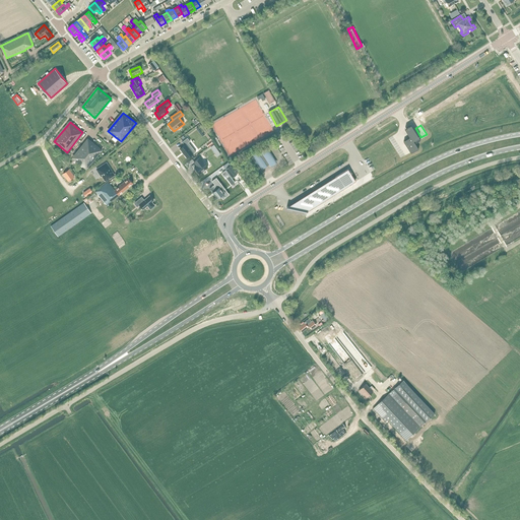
[(410,137),(403,141),(411,153),(418,149),(419,149),(415,143),(420,140),(413,128),(408,132),(411,137),(410,137)]
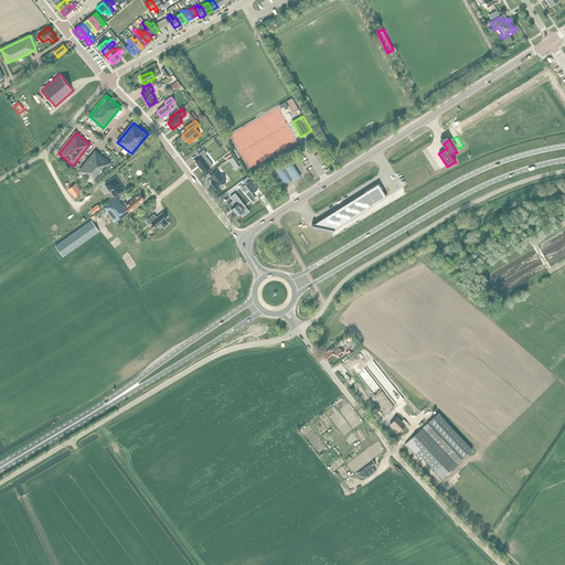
[(198,155),(200,158),(195,161),(203,172),(213,166),(205,155),(206,153),(204,150),(198,155)]
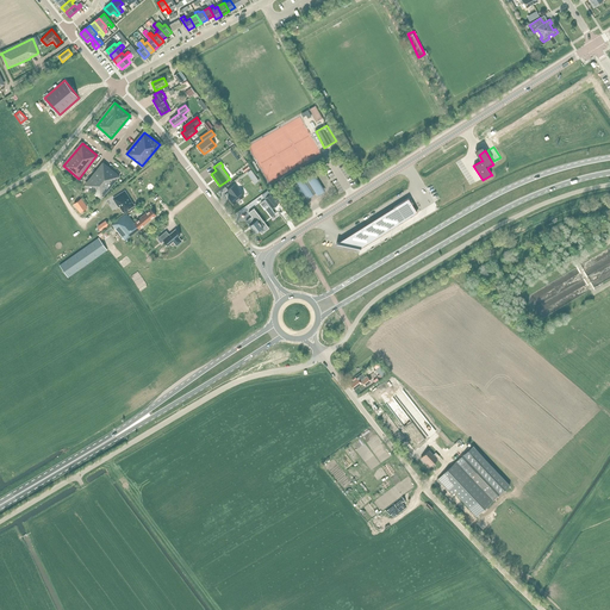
[(101,197),(118,176),(104,163),(86,185),(101,197)]
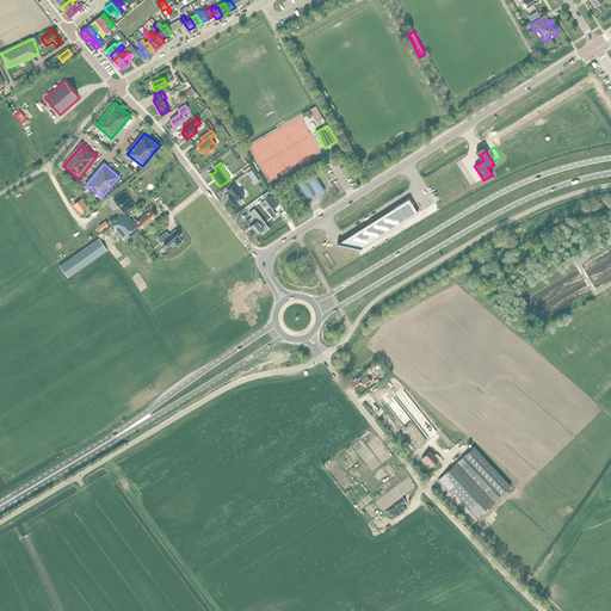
[(255,184),(259,180),(252,170),(247,172),(255,184)]
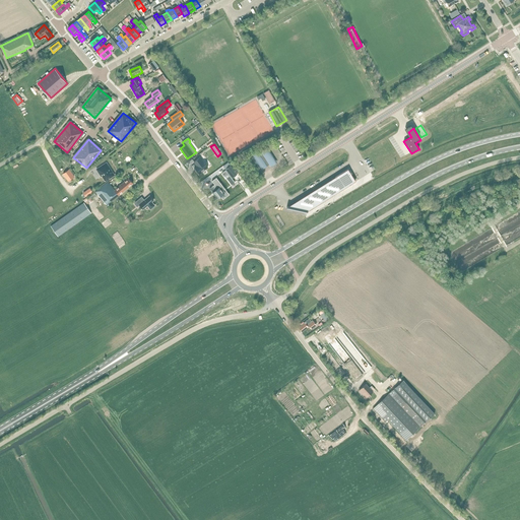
[(258,150),(251,155),(256,164),(257,164),(260,168),(268,163),(269,165),(275,160),(273,156),(274,155),(268,147),(259,152),(258,150)]
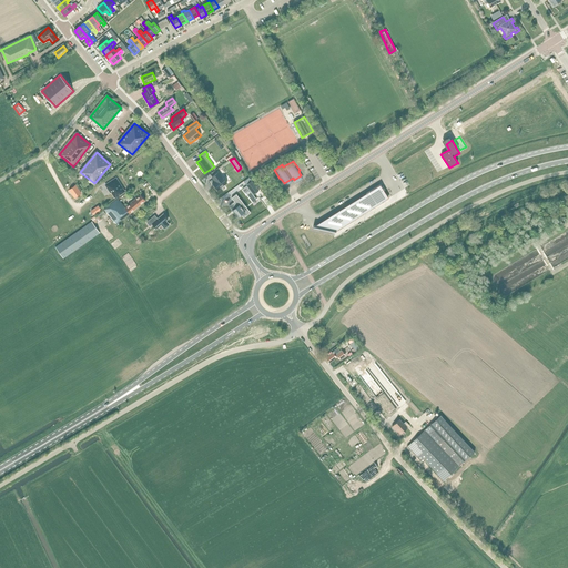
[(219,172),(212,176),(215,181),(213,183),(217,190),(227,183),(222,176),(219,172)]
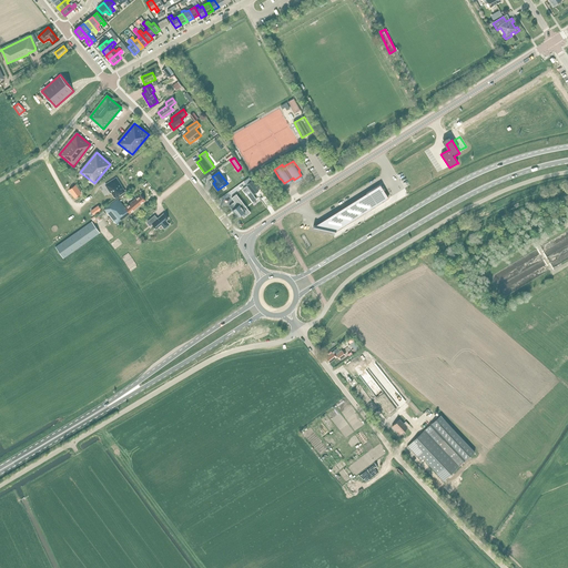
[(125,191),(121,185),(117,178),(105,184),(111,193),(112,192),(115,198),(125,191)]
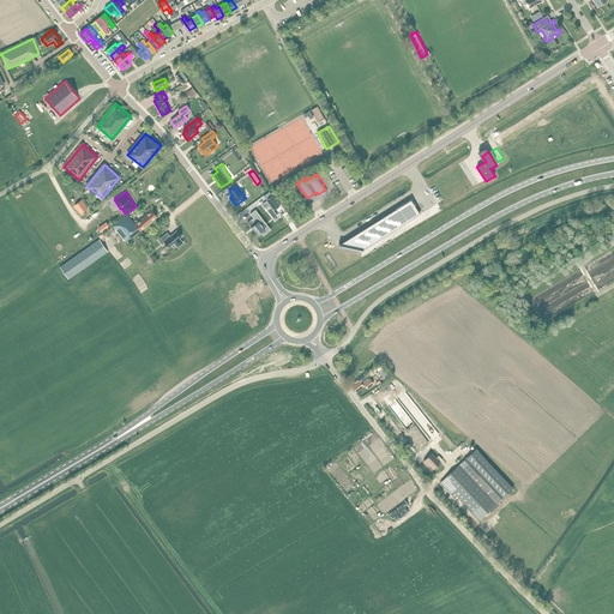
[(270,192),(264,197),(274,209),(274,210),(280,205),(270,192)]
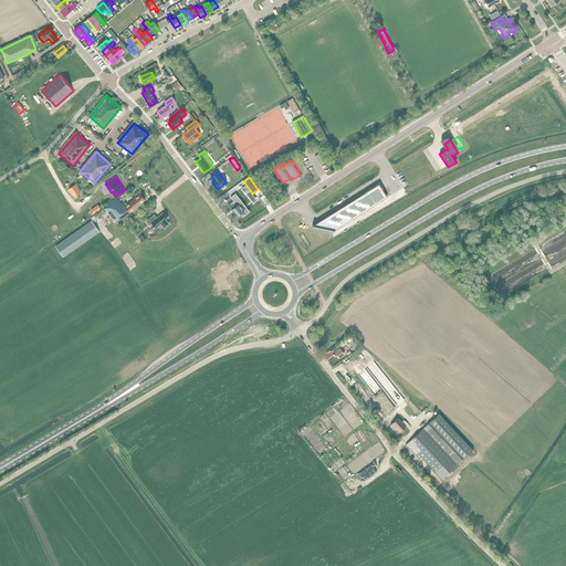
[(379,184),(365,192),(374,207),(387,198),(379,184)]
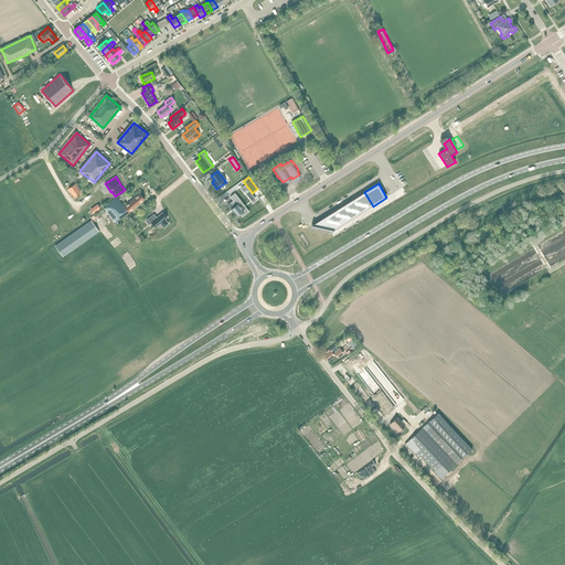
[(75,196),(82,192),(75,184),(68,189),(75,196)]
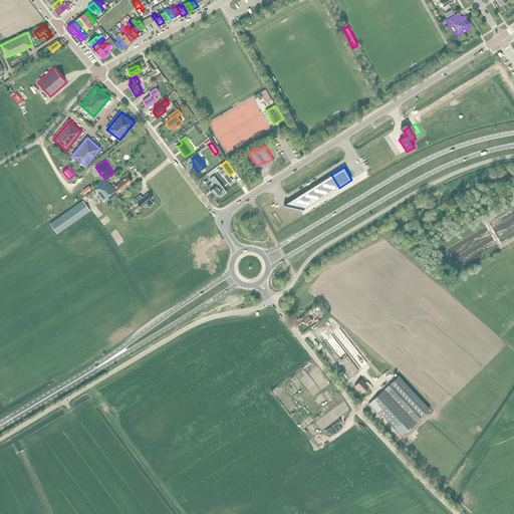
[(223,169),(219,172),(222,175),(223,175),(229,183),(232,180),(229,176),(229,175),(228,175),(223,169)]
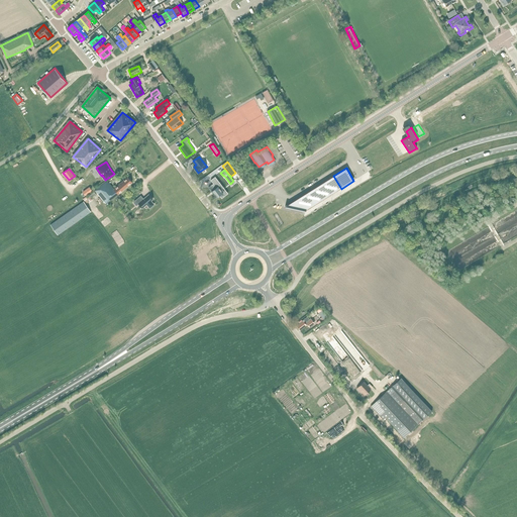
[(341,189),(333,176),(286,205),(306,210),(341,189)]
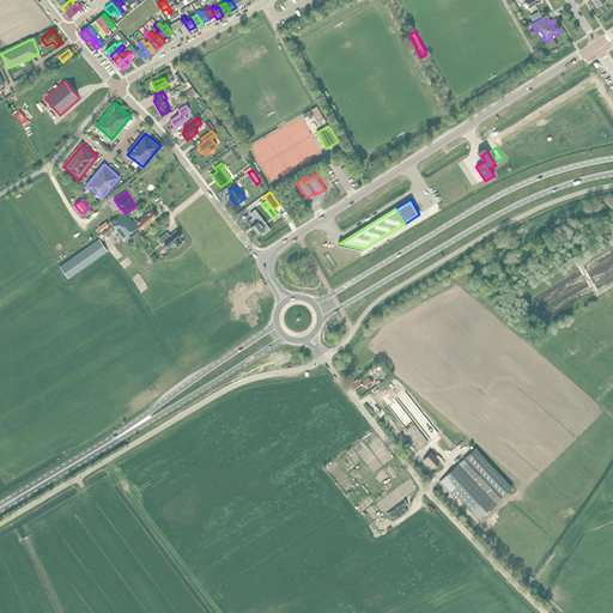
[(126,242),(132,237),(140,230),(157,216),(152,210),(135,224),(127,216),(113,225),(126,242)]
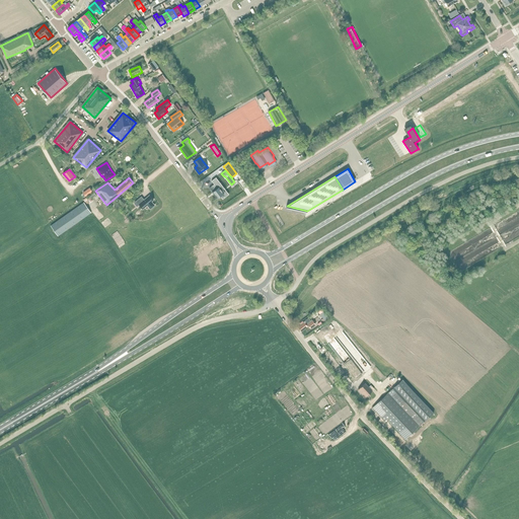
[(215,184),(210,189),(217,199),(220,197),(224,194),(221,191),(224,189),(216,177),(212,180),(215,184)]
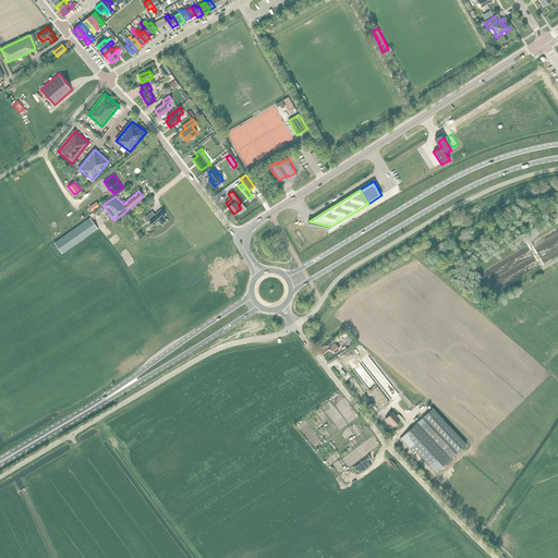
[(92,210),(99,206),(97,202),(89,207),(92,210)]
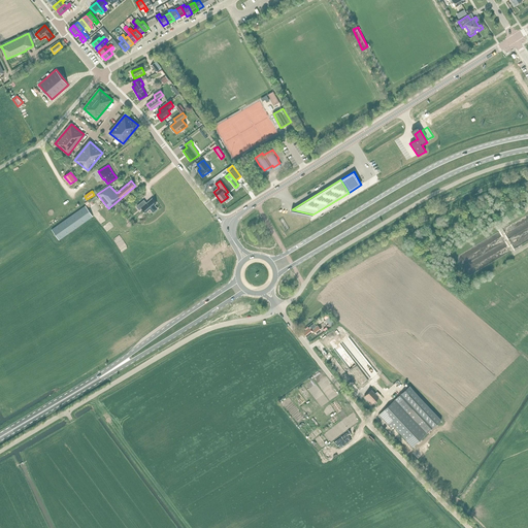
[(88,207),(94,204),(90,199),(85,203),(88,207)]
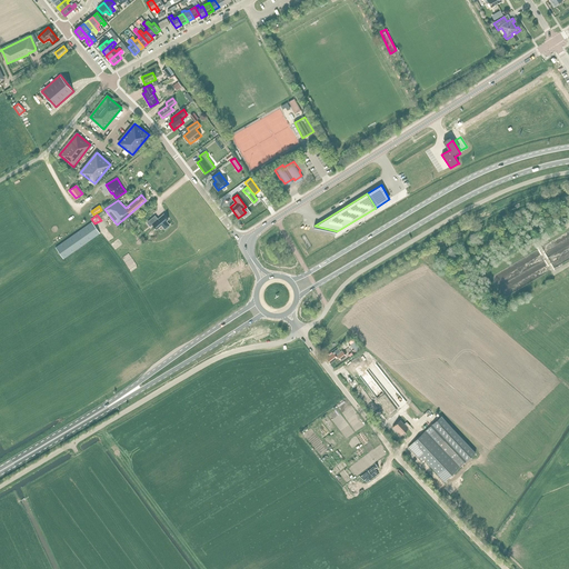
[(156,216),(147,222),(150,227),(152,225),(157,229),(161,226),(165,229),(170,226),(167,221),(168,219),(165,215),(158,219),(156,216)]
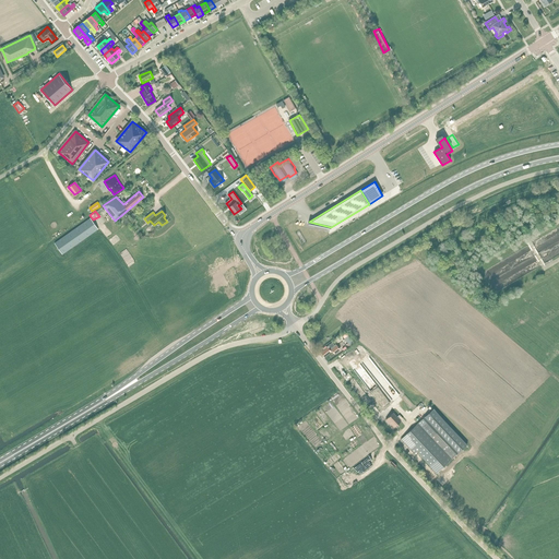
[(55,244),(62,254),(98,229),(91,218),(55,244)]
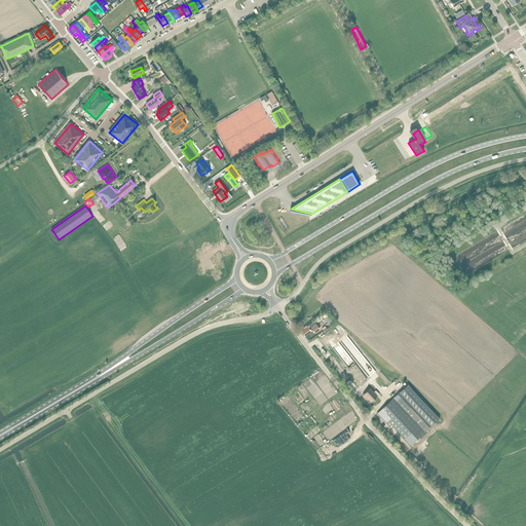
[(328,315),(325,318),(329,325),(333,322),(328,315)]
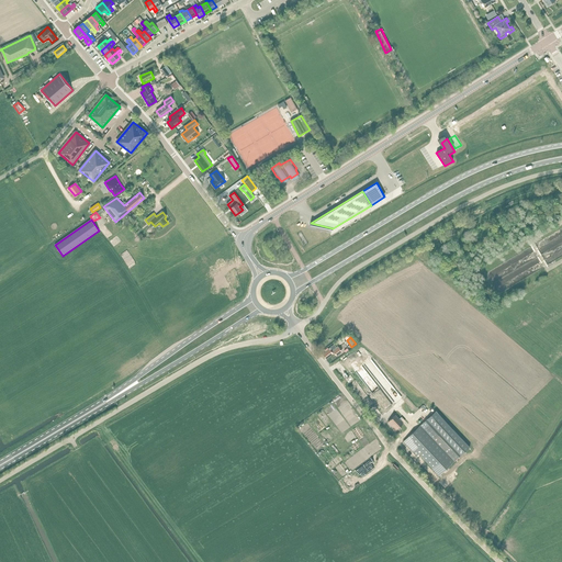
[(326,358),(326,359),(334,352),(337,355),(341,351),(338,346),(336,347),(334,344),(328,348),(329,349),(326,351),(326,352),(323,355),(324,356),(325,358),(326,358)]
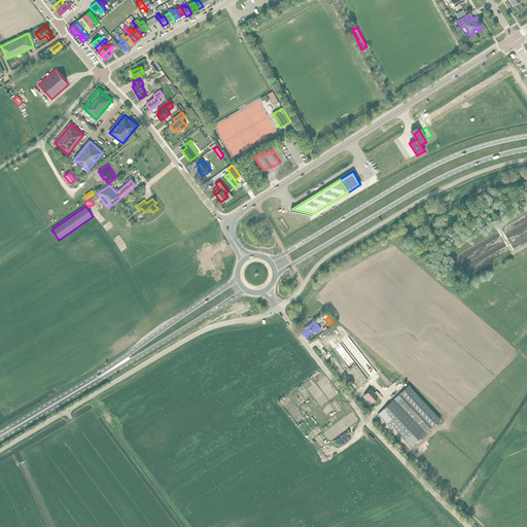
[(380,412),(378,414),(390,427),(393,425),(406,440),(412,446),(420,438),(426,433),(432,427),(441,419),(412,389),(409,385),(405,388),(400,393),(403,396),(400,399),(397,402),(394,399),(380,412)]
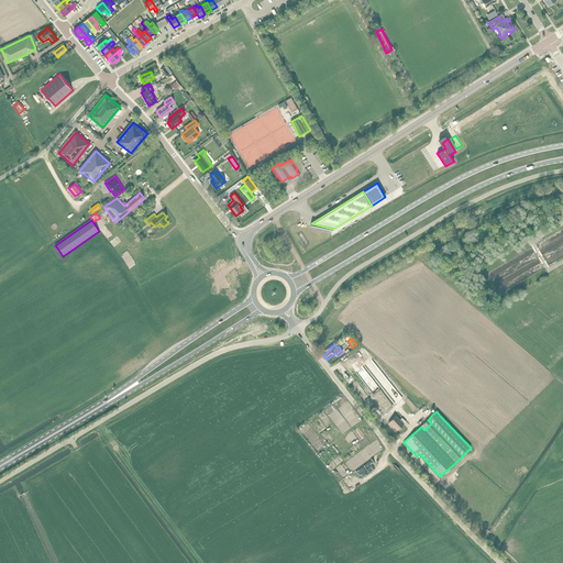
[(396,416),(388,422),(397,431),(404,424),(396,416)]
